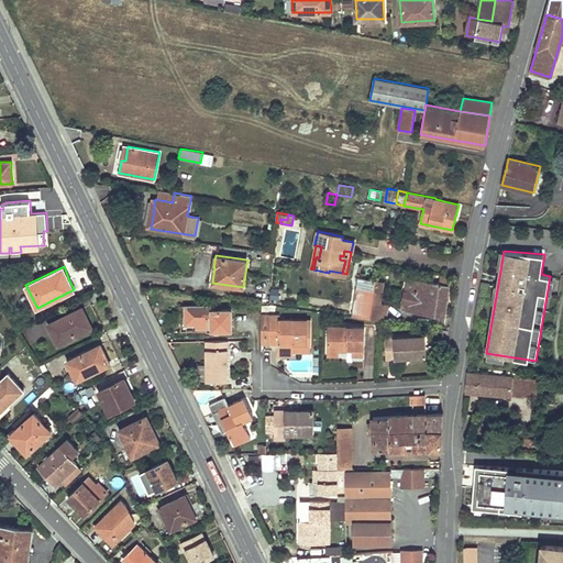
[(373,301),(374,291),(375,279),(359,277),(353,316),(370,319),(373,301)]
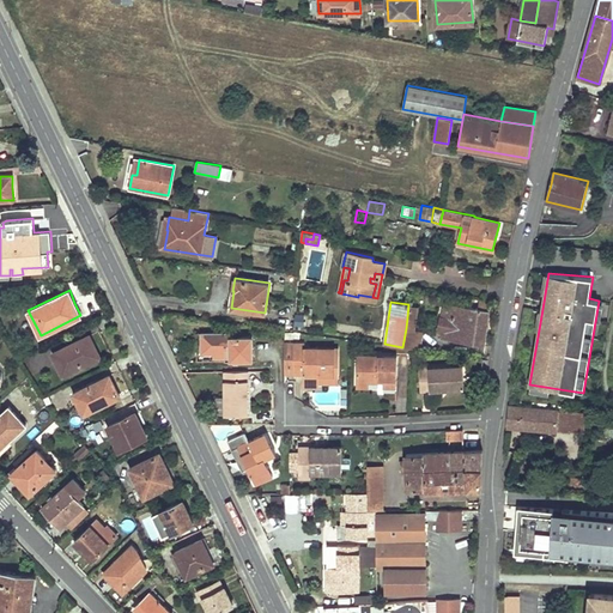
[(443,333),(442,339),(483,345),(486,325),(487,309),(441,303),(437,333),(443,333)]
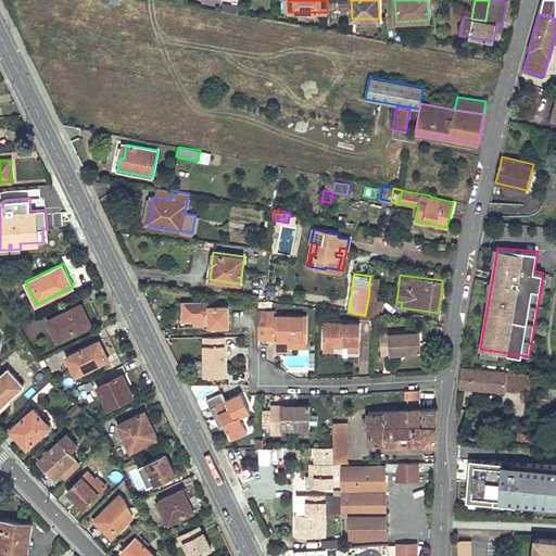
[(380,317),(382,300),(377,299),(368,298),(365,315),(380,317)]
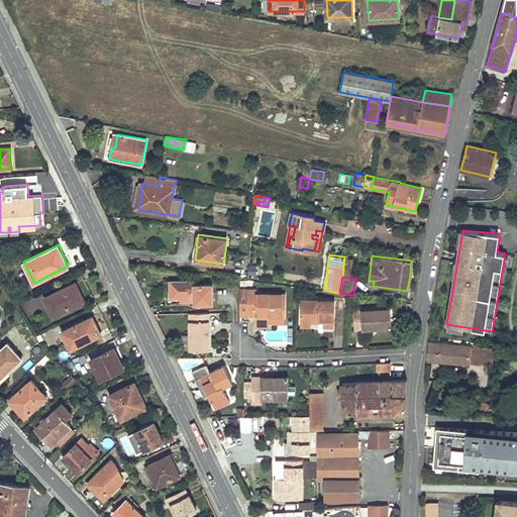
[(193,282),(169,281),(168,297),(179,297),(179,301),(189,301),(189,298),(192,298),(192,302),(211,303),(212,284),(192,284),(193,282)]
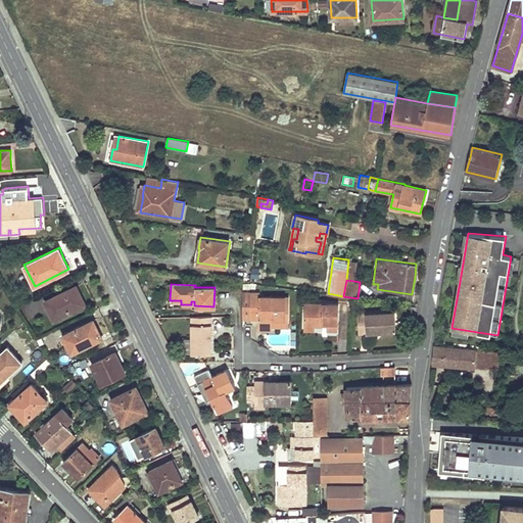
[(45,300),(54,319),(86,303),(82,295),(77,285),(45,300)]
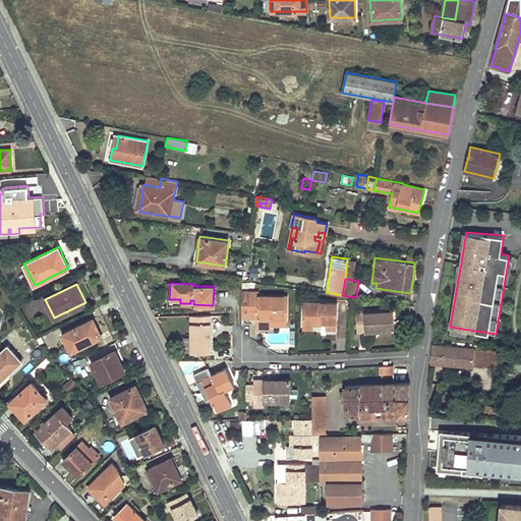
[(257,317),(257,329),(270,329),(270,326),(270,319),(270,314),(274,314),(274,319),(286,319),(287,296),(257,295),(257,291),(241,291),(241,313),(257,313),(257,317)]
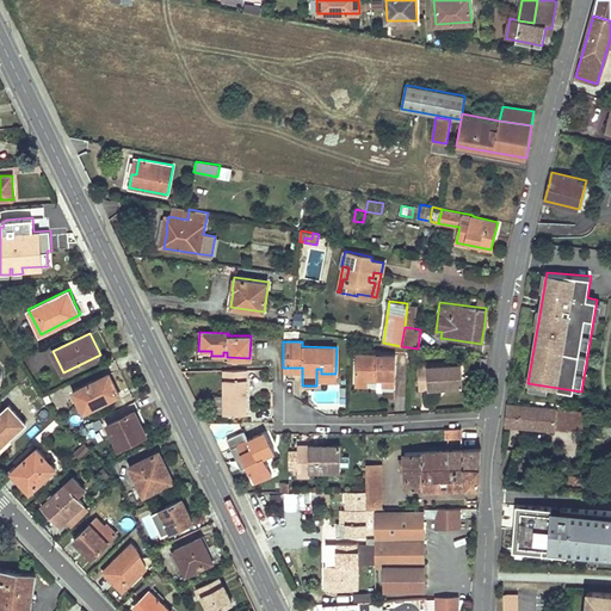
[(395,355),(355,355),(353,381),(366,381),(375,381),(375,375),(381,375),(381,381),(380,386),(394,386),(395,355)]
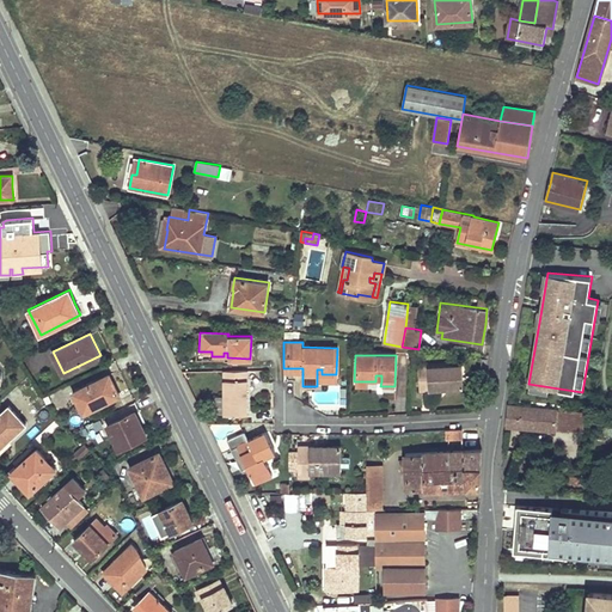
[(461,387),(460,365),(426,367),(417,367),(418,390),(461,387)]
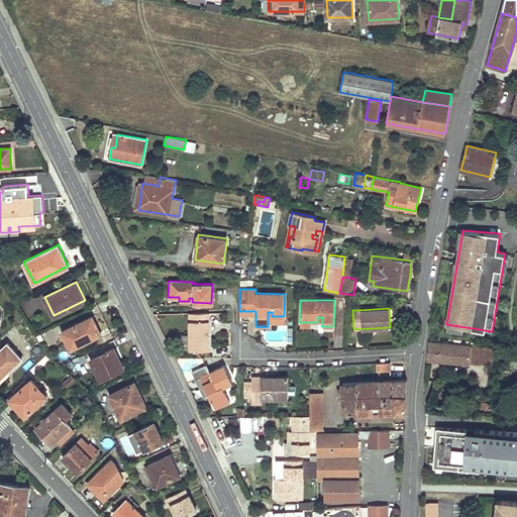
[(268,323),(284,323),(284,316),(272,316),(272,312),(268,312),(268,316),(268,323)]
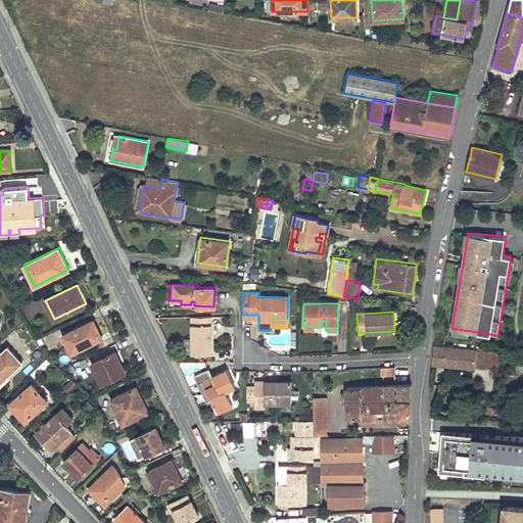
[(206,324),(205,317),(190,317),(191,354),(210,353),(210,342),(207,342),(207,337),(210,337),(209,324),(206,324)]
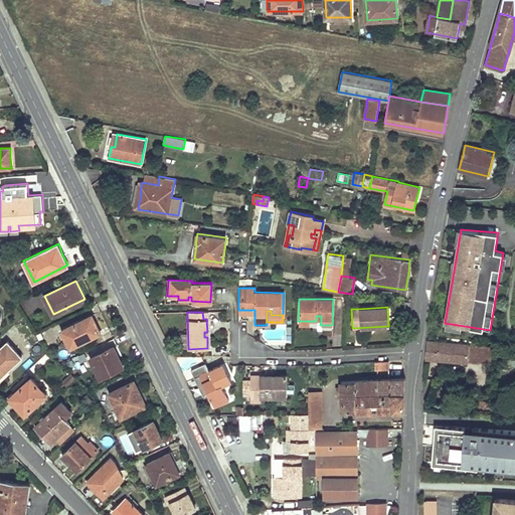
[(62,329),(71,346),(102,332),(98,324),(93,314),(62,329)]
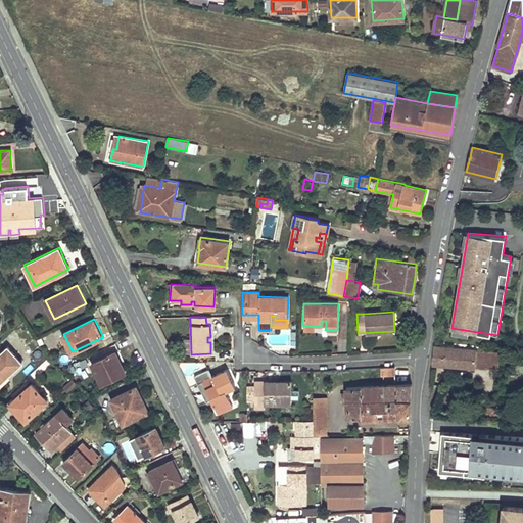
[(434,346),(433,364),(434,364),(487,367),(488,350),(435,346),(434,346)]
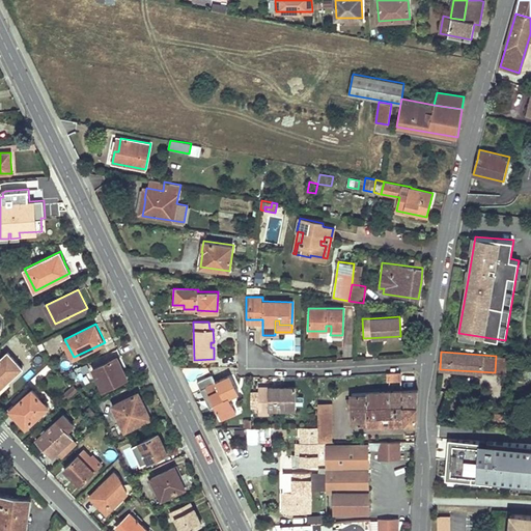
[(0,359),(0,383),(7,376),(9,380),(22,368),(8,353),(0,359)]
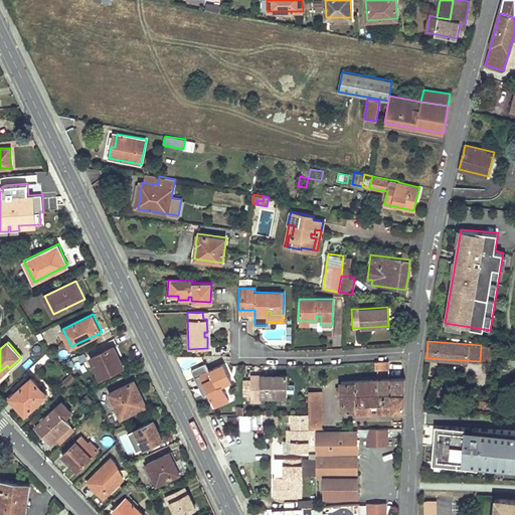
[(493,346),(481,345),(480,361),(493,362),(493,346)]
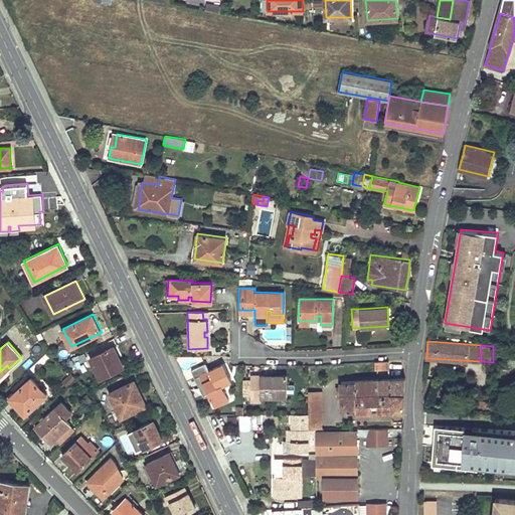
[(99,371),(102,376),(122,367),(116,355),(118,354),(114,346),(91,357),(98,371),(99,371)]
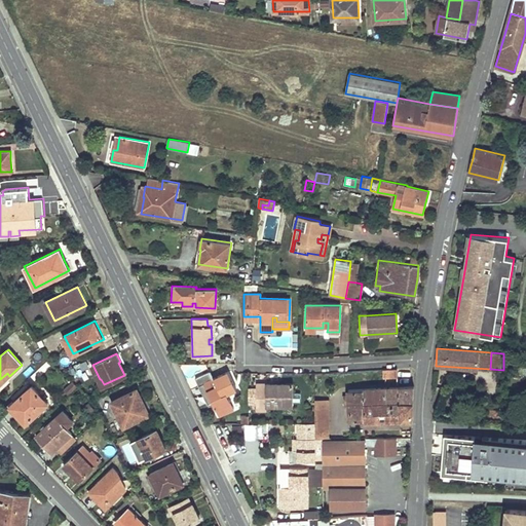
[(383,377),(398,377),(398,368),(383,369),(383,377)]
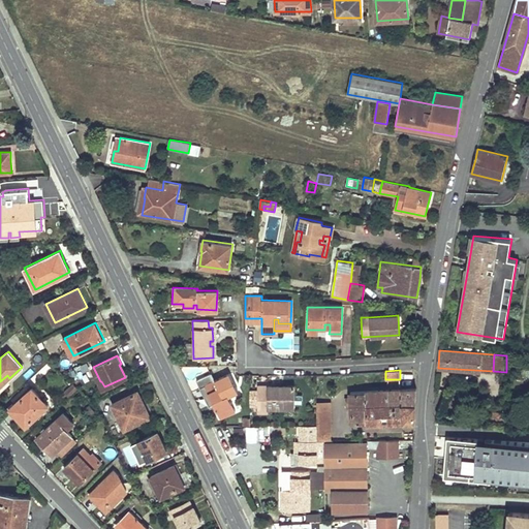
[(237,392),(228,374),(213,382),(209,374),(194,381),(198,389),(204,386),(219,417),(235,410),(227,397),(237,392)]
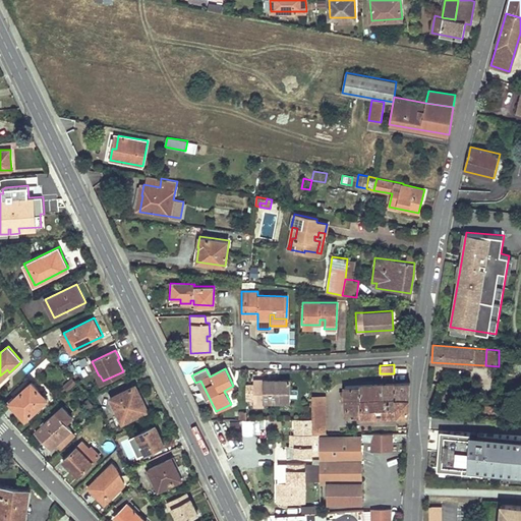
[(76,385),(71,380),(62,388),(67,393),(76,385)]
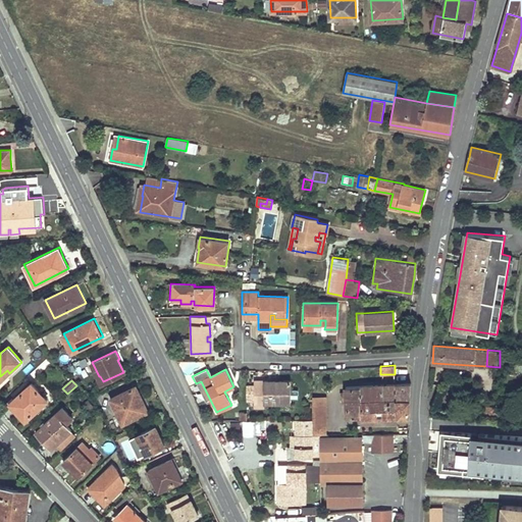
[(290,403),(290,380),(278,380),(278,383),(274,383),(274,380),(253,380),(253,385),(246,385),(246,400),(253,400),(253,407),(263,407),(263,403),(290,403)]
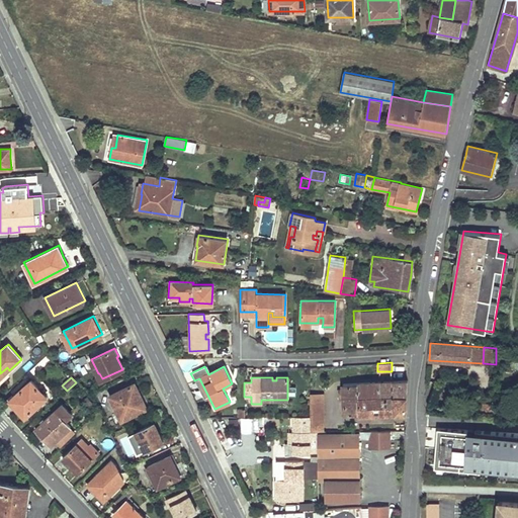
[(19,410),(26,417),(48,397),(32,379),(10,400),(19,410)]
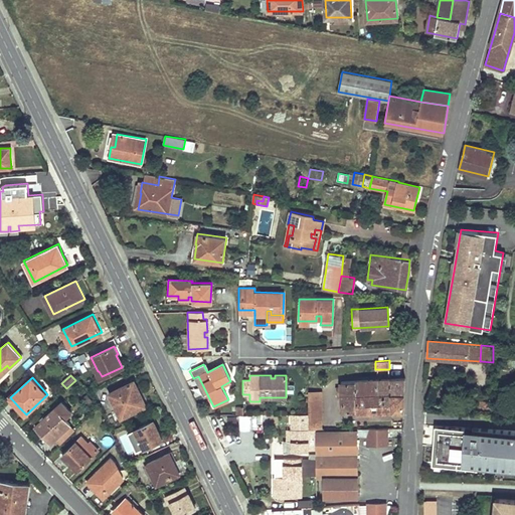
[(338,393),(342,393),(343,410),(403,408),(404,395),(405,377),(342,380),(342,385),(337,386),(338,393)]
